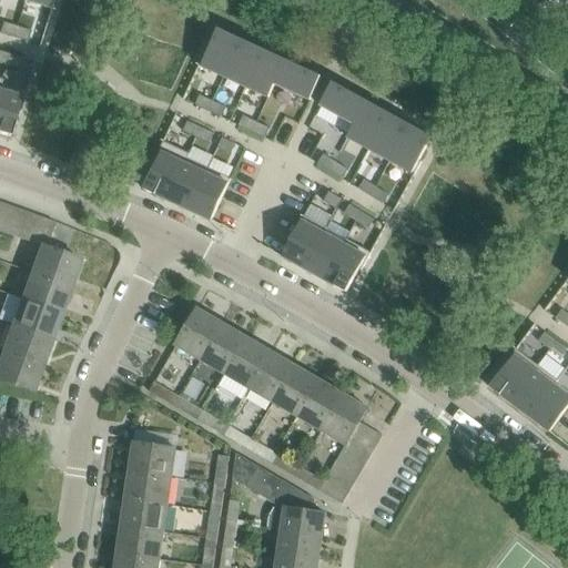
[(51,10),(53,0),(23,0),(24,2),(51,10)]
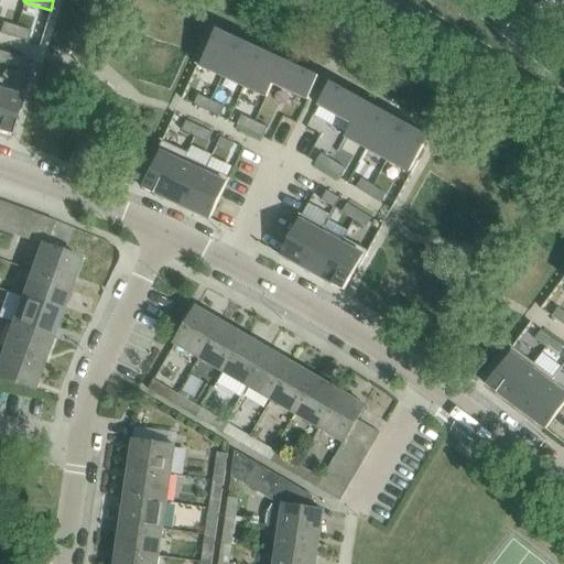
[(2,23),(0,30),(0,33),(13,38),(17,28),(2,23)]
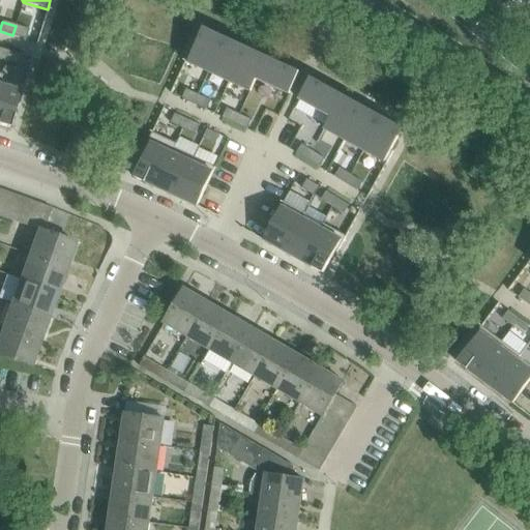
[(12,35),(25,39),(28,29),(16,26),(12,35)]
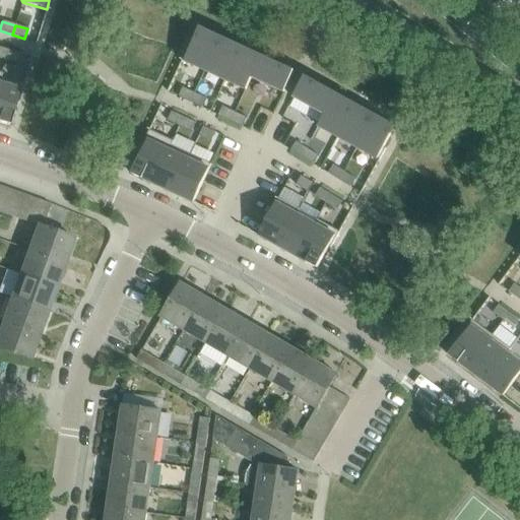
[(188,48),(182,60),(205,71),(221,37),(200,27),(190,49),(188,48)]
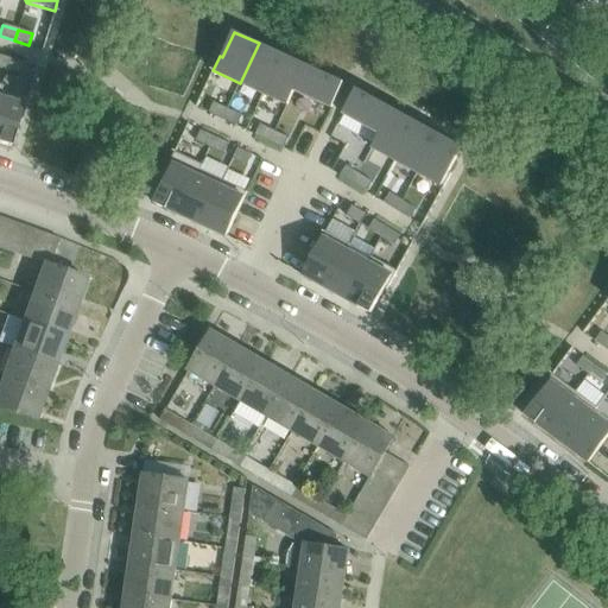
[(263,94),(282,54),(259,43),(240,83),(263,94)]
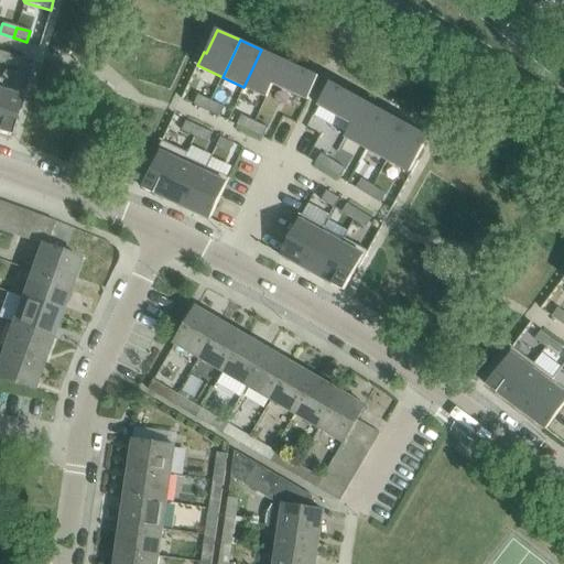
[(261,50),(243,87),(267,97),(273,84),(272,84),(283,60),(261,50)]
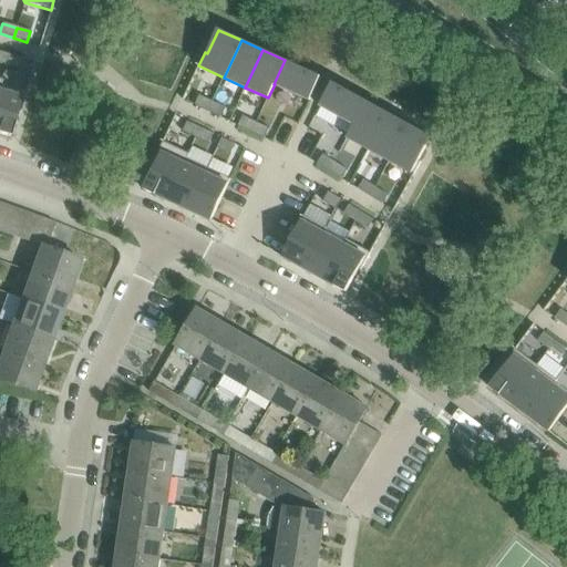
[(18,70),(21,59),(8,54),(4,65),(18,70)]
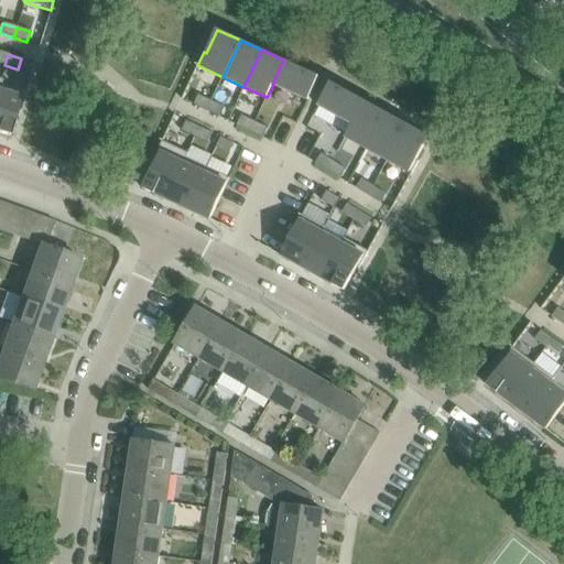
[(307,100),(318,77),(283,60),(272,84),(273,84),(307,100)]
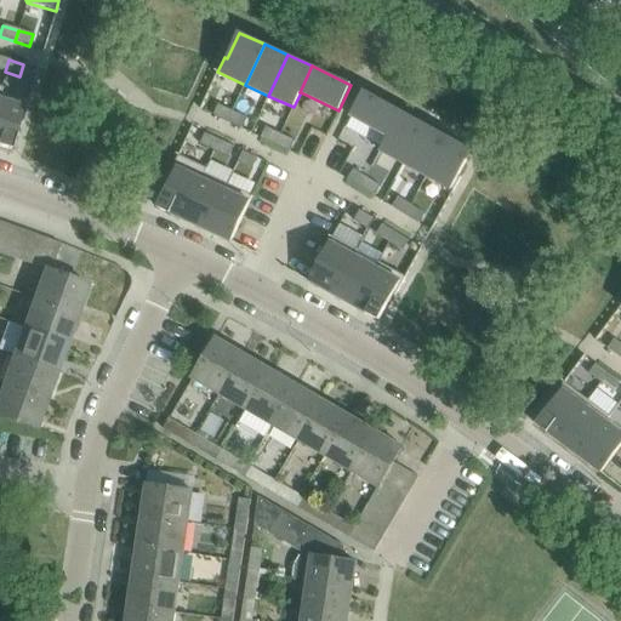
[(388,137),(402,112),(364,91),(351,117),(387,137),(388,137)]
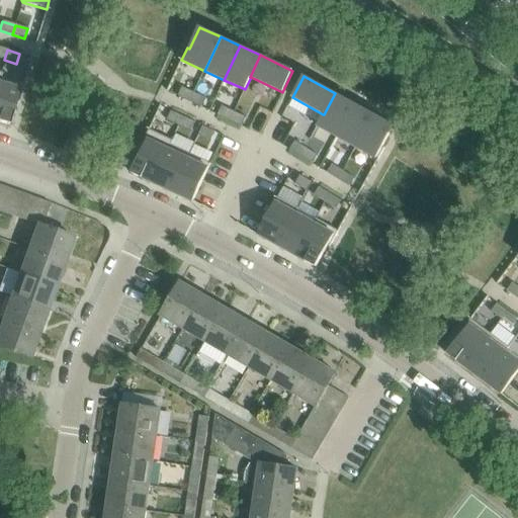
[(15,102),(18,102),(23,85),(0,78),(0,122),(8,125),(15,102)]
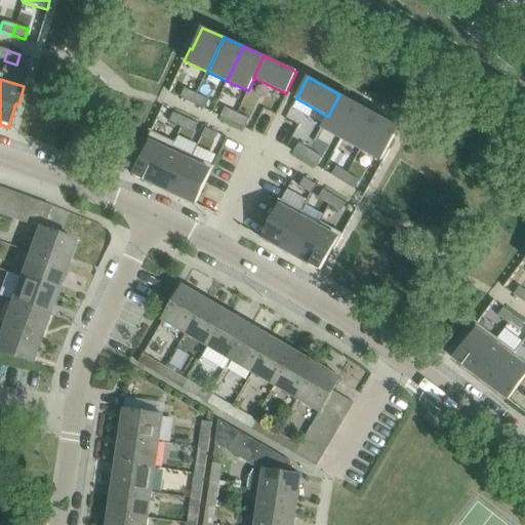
[(185,88),(180,97),(193,104),(197,93),(185,88)]
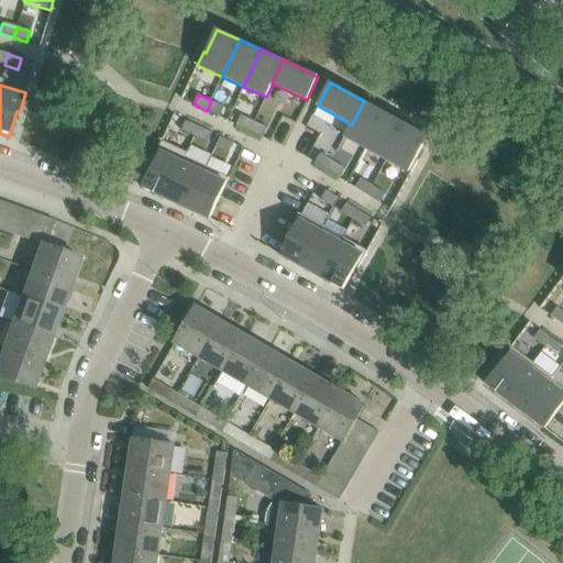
[(207,111),(219,117),(224,107),(211,100),(207,111)]
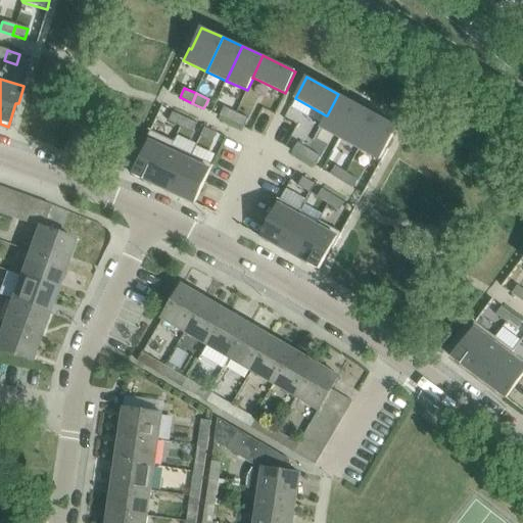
[(320,127),(339,138),(358,105),(338,94),(327,115),(326,115),(320,127)]
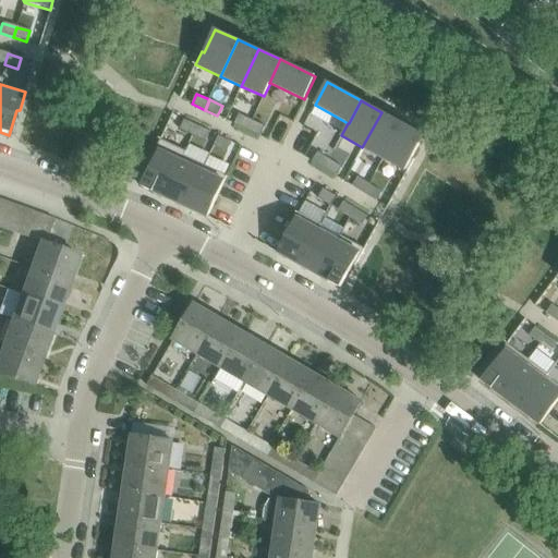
[(402,123),(381,112),(362,147),(383,159),(402,123)]
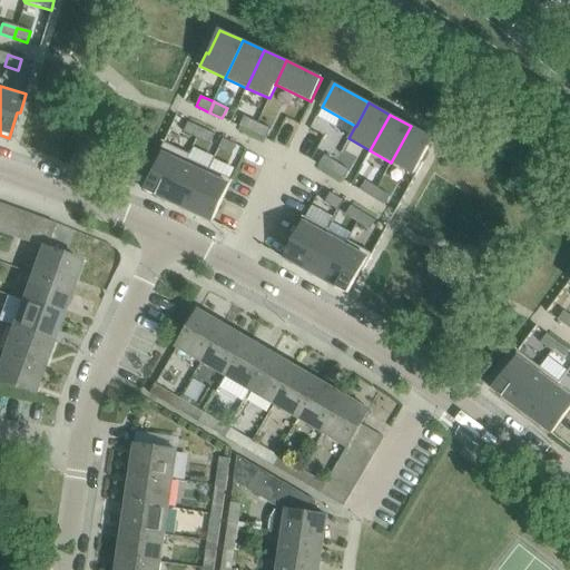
[(239,126),(239,127),(253,133),(257,123),(244,116),(239,126)]
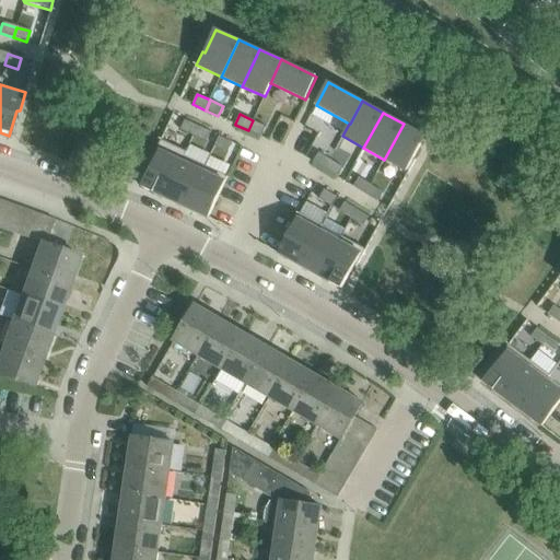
[(186,120),(185,119),(181,129),(194,136),(198,126),(186,120)]
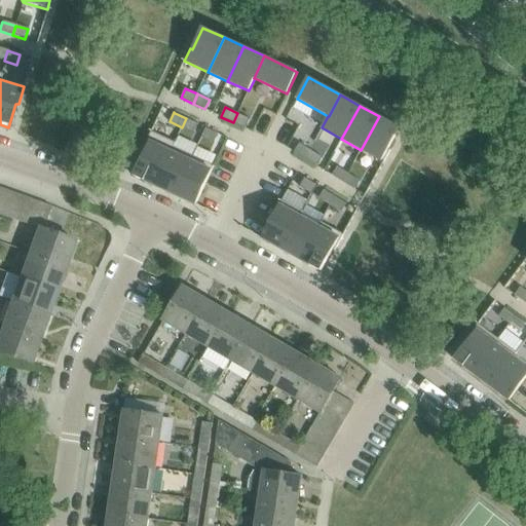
[(237,113),(233,122),(245,128),(245,127),(250,119),(237,113)]
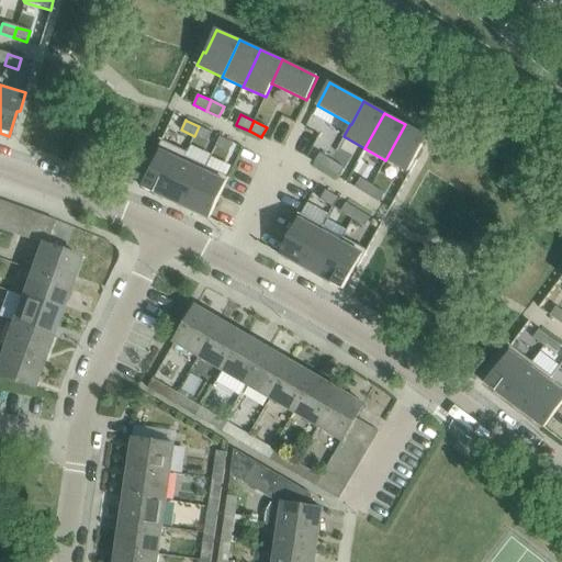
[(405,124),(385,160),(409,173),(417,160),(415,159),(427,136),(405,124)]
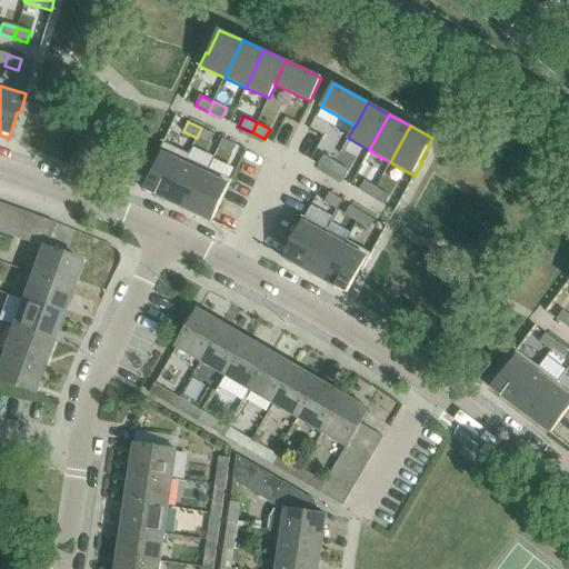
[(215,135),(213,133),(201,128),(197,138),(209,145),(215,135)]
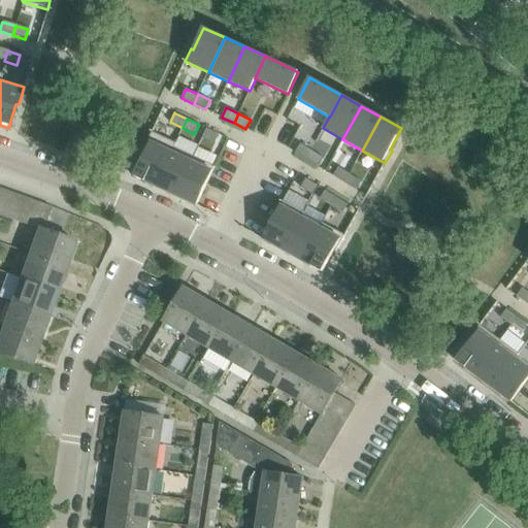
[(219,134),(206,128),(202,137),(215,143),(219,134)]
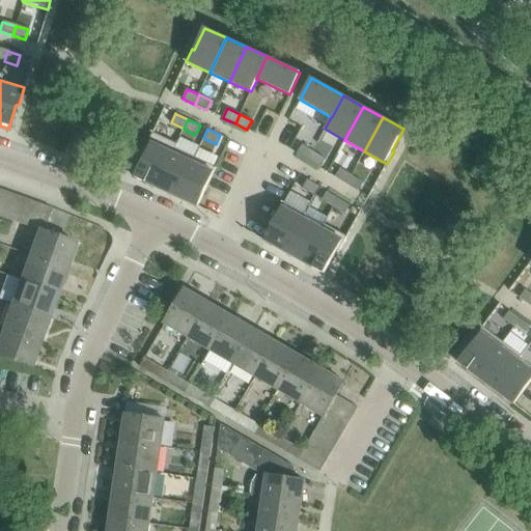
[(152,133),(143,155),(145,156),(135,177),(156,188),(174,148),(175,148),(177,144),(152,133)]
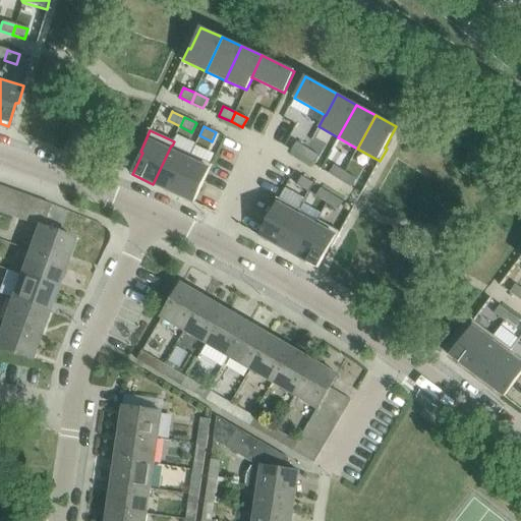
[(291,151),(302,158),(307,149),(296,141),(291,151)]
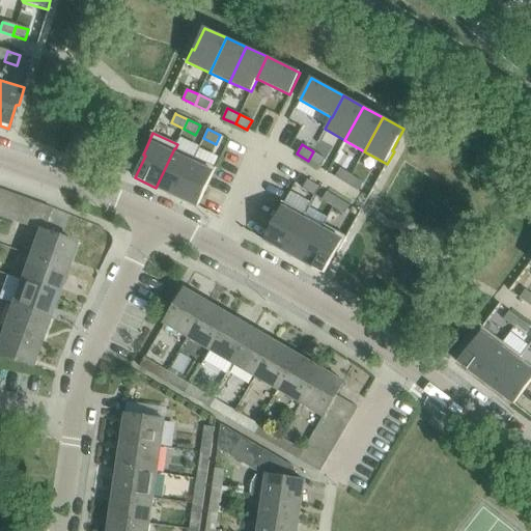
[(176,197),(194,158),(175,148),(174,148),(156,188),(176,197)]
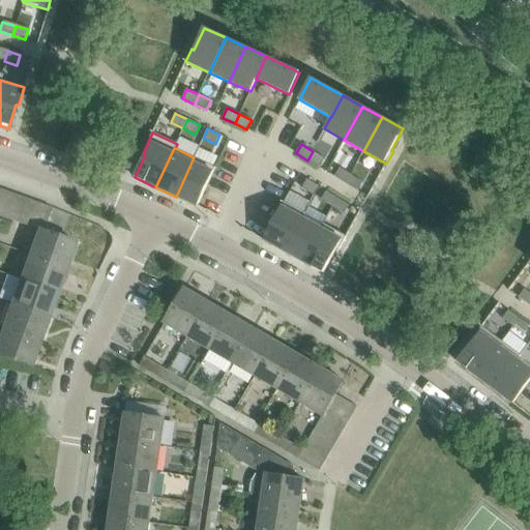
[(325,158),(313,151),(307,160),(319,167),(319,168),(325,158)]
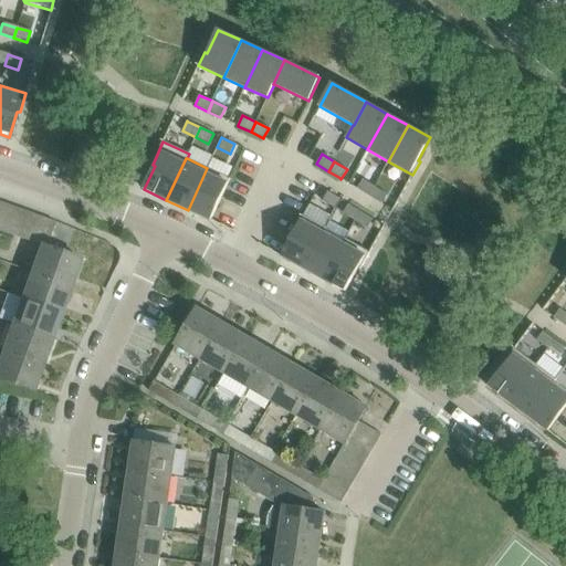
[(230,179),(207,168),(188,210),(210,221),(211,219),(230,179)]
